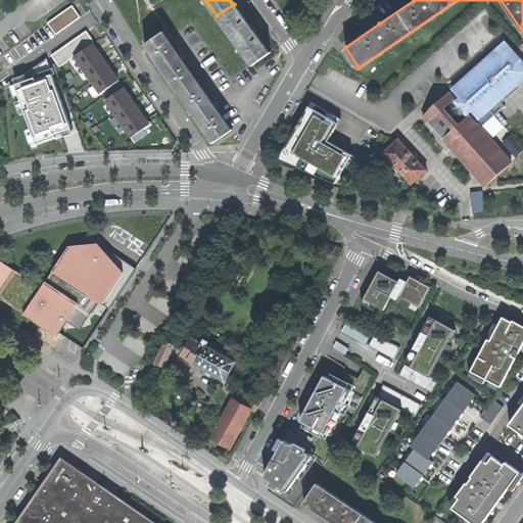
[(217,15),(251,63),(268,52),(253,32),(253,31),(252,28),(250,26),(249,26),(234,4),(217,15)]
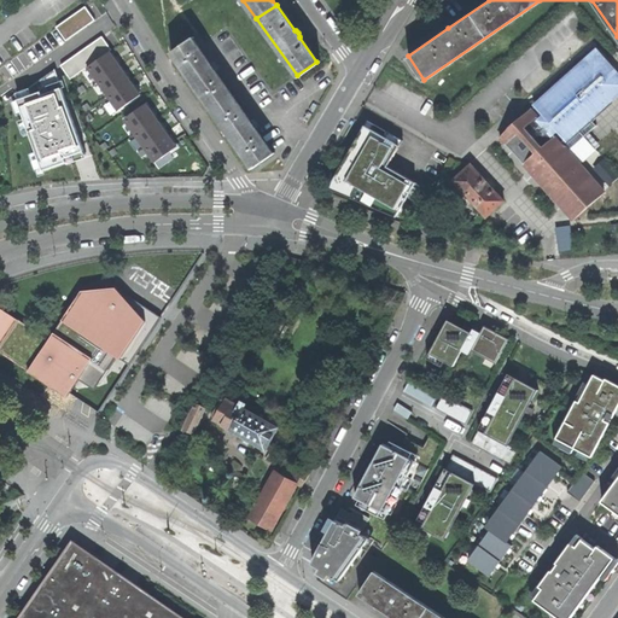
[(86,6),(56,27),(65,41),(95,21),(86,6)]
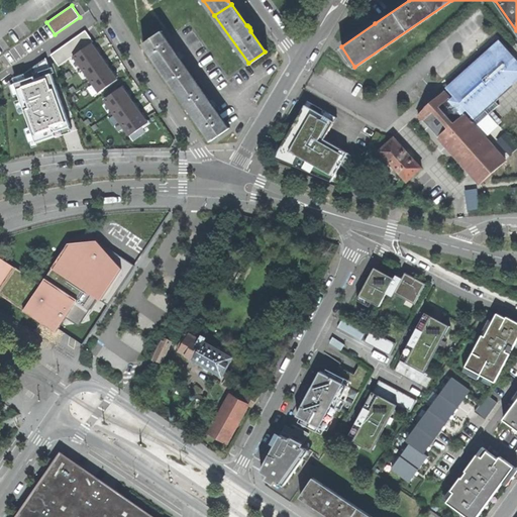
[(85,30),(50,55),(59,66),(73,56),(99,92),(117,80),(116,78),(118,77),(113,71),(112,72),(108,67),(109,66),(105,59),(104,60),(100,55),(101,54),(94,43),(93,44),(92,42),(93,41),(85,30)]
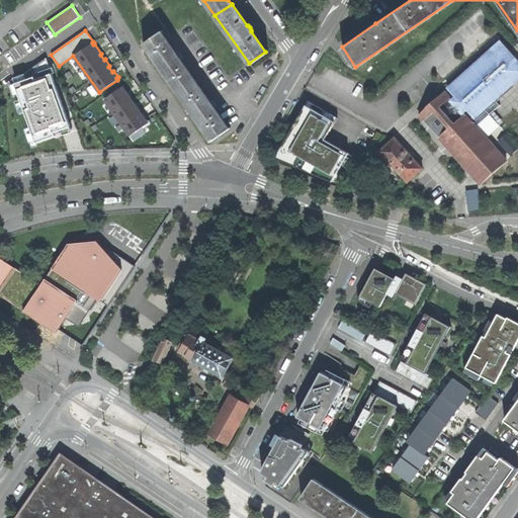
[(143,42),(176,91),(193,79),(178,58),(179,57),(177,54),(175,52),(174,53),(160,31),(143,42)]
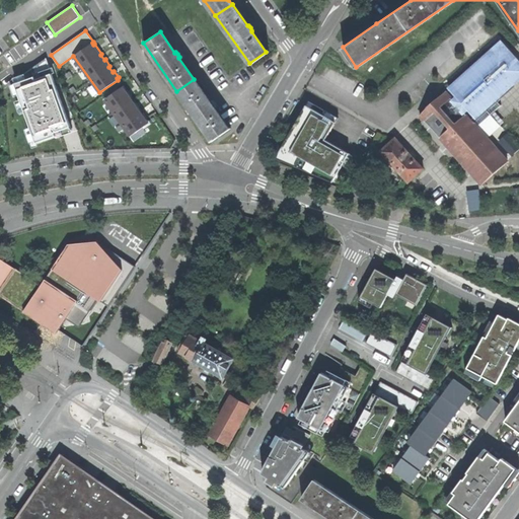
[(518,60),(503,42),(451,87),(461,99),(456,104),(473,123),(488,110),(518,82),(518,60)]
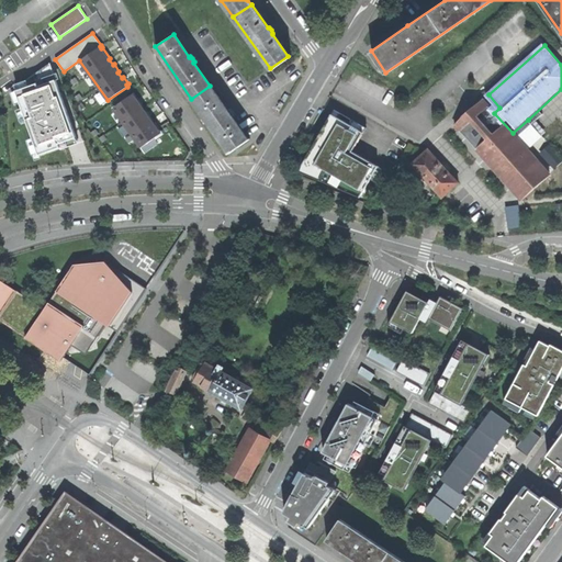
[(17,90),(11,92),(15,105),(21,103),(23,110),(18,111),(22,124),(27,122),(35,143),(30,145),(35,160),(41,158),(40,155),(60,147),(60,149),(79,143),(51,63),(15,88),(17,90)]
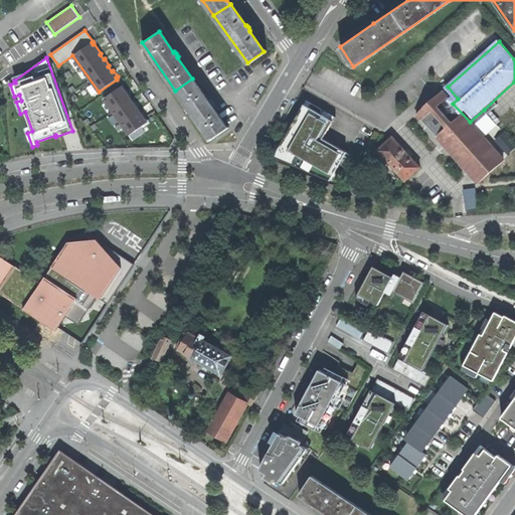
[(209,139),(226,127),(210,106),(211,105),(209,103),(208,100),(207,101),(192,78),(175,91),(209,139)]
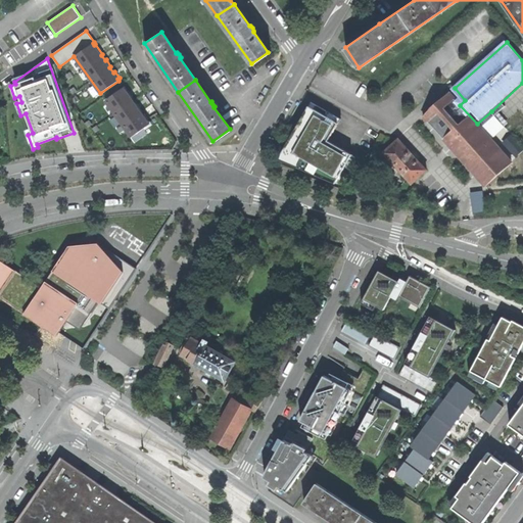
[(124,88),(105,100),(131,138),(144,129),(145,130),(152,125),(145,115),(144,115),(140,111),(142,110),(137,104),(136,105),(132,99),(134,98),(129,92),(128,93),(124,88)]
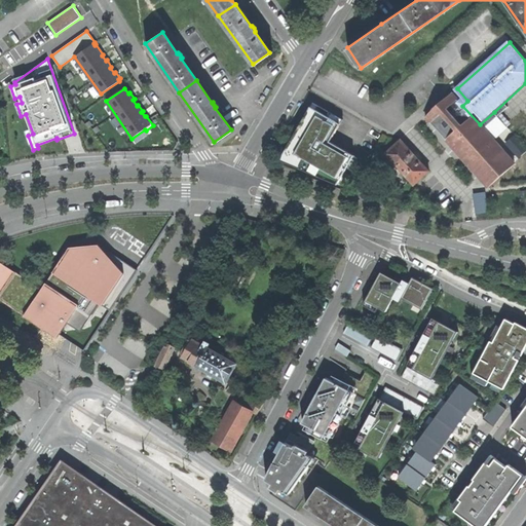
[(426,117),(488,188),(515,164),(494,142),(480,124),(462,106),(467,101),(457,88),(434,110),(434,111),(426,117)]
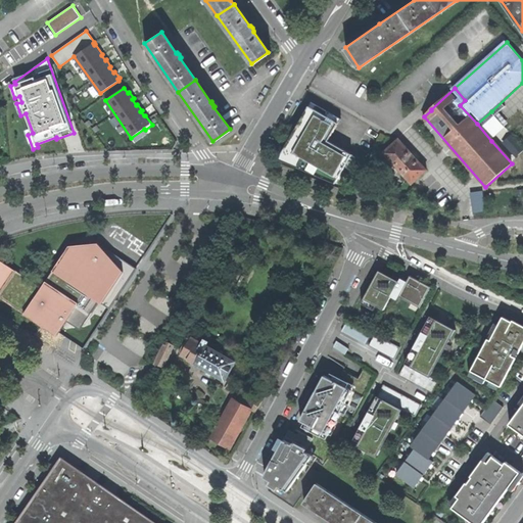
[(307,165),(336,183),(352,155),(329,141),(341,120),(317,105),(302,131),(303,132),(307,134),(302,143),(298,140),(288,157),(305,168),(307,165)]
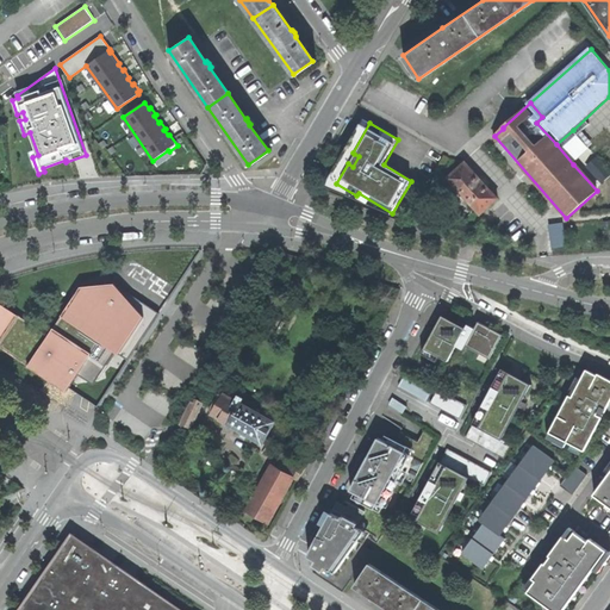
[(580,139),(573,130),(556,144),(573,165),(590,149),(580,139)]
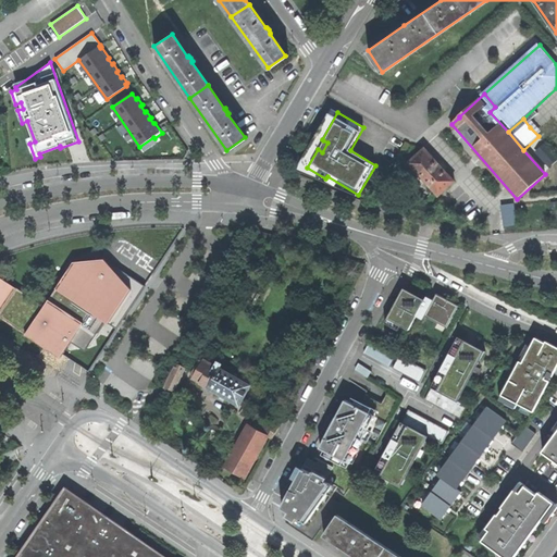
[(320,145),(318,149),(322,152),(327,143),(323,140),(320,145)]
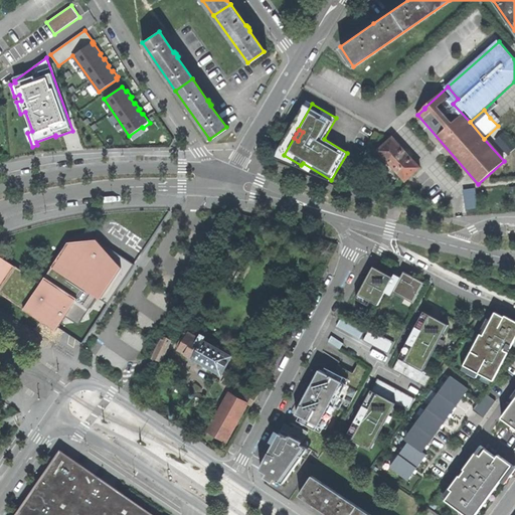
[(514,146),(503,131),(493,139),(506,155),(514,147),(514,146)]
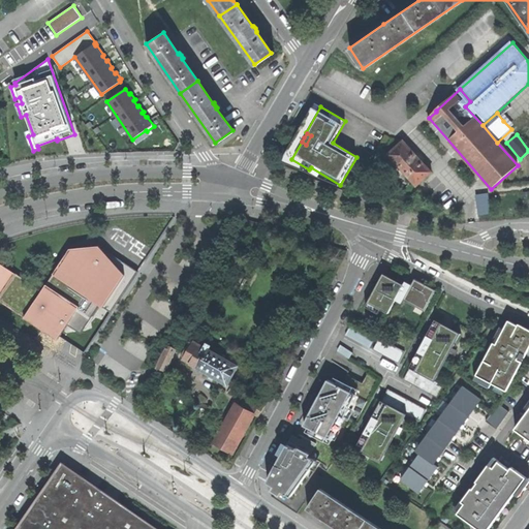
[(416,187),(432,173),(417,156),(404,142),(389,155),(395,162),(392,165),(395,168),(397,166),(416,187)]
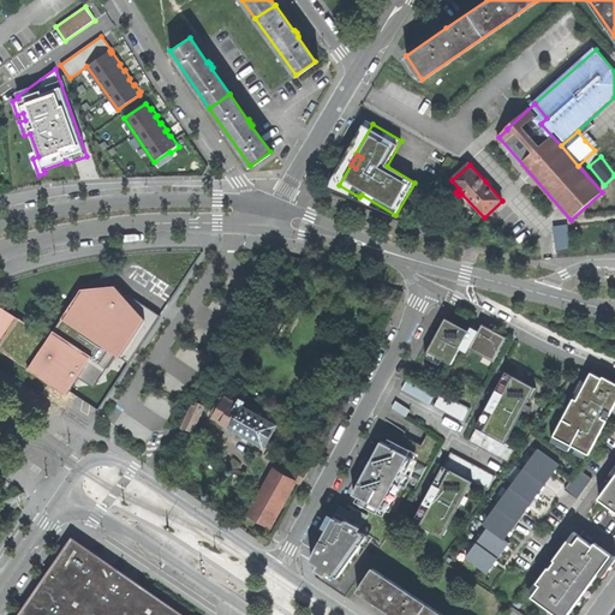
[(100,344),(129,363),(144,339),(160,316),(115,286),(81,290),(48,338),(0,305),(0,345),(70,390),(100,344)]
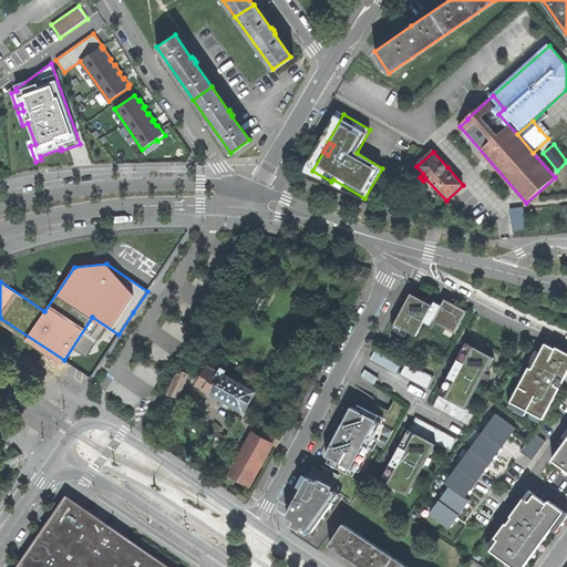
[(413,295),(398,325),(410,331),(419,336),(426,321),(434,307),(413,295)]
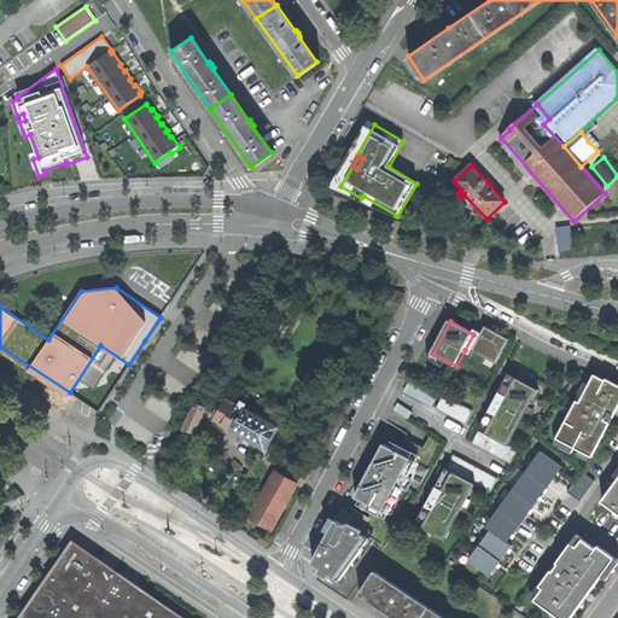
[(488,326),(484,333),(474,350),(499,363),(512,339),(488,326)]
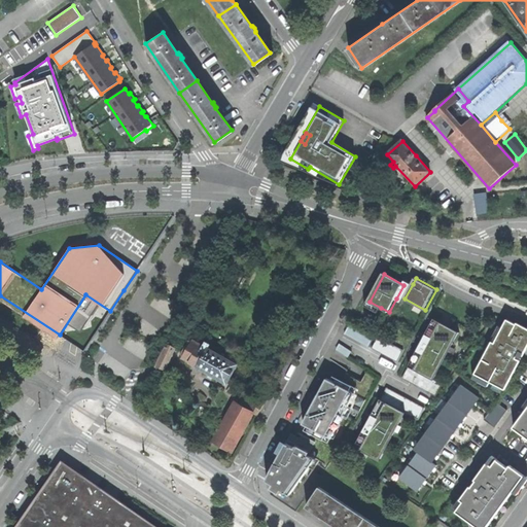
[(406,281),(403,285),(396,299),(402,303),(405,299),(413,284),(409,282),(406,281)]
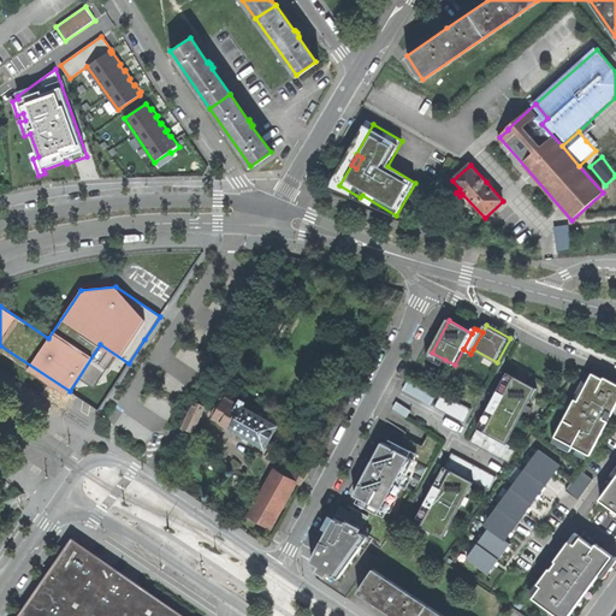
[(0,350),(66,396),(70,391),(0,345),(0,350)]
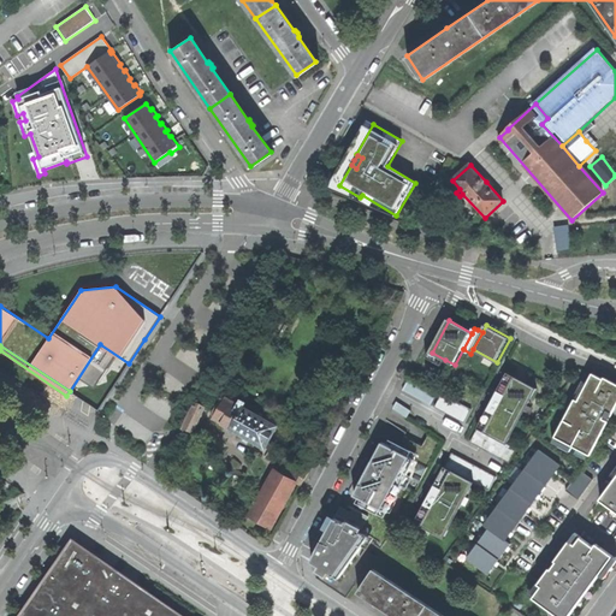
[(443,366),(445,360),(432,353),(428,359),(443,366)]
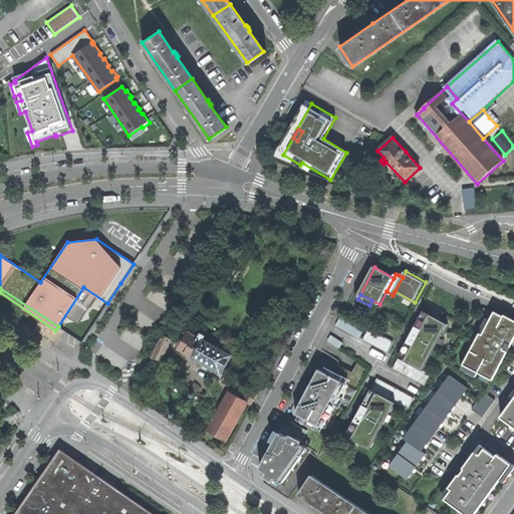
[(513,322),(489,310),(462,365),(491,380),(513,333),(513,322)]
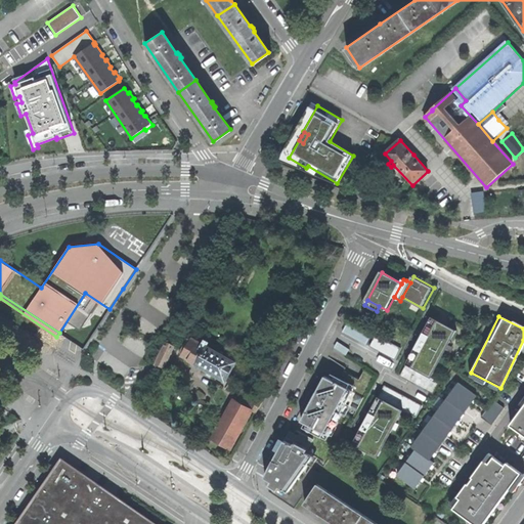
[(424,336),(408,364),(433,378),(457,331),(433,318),(424,336)]
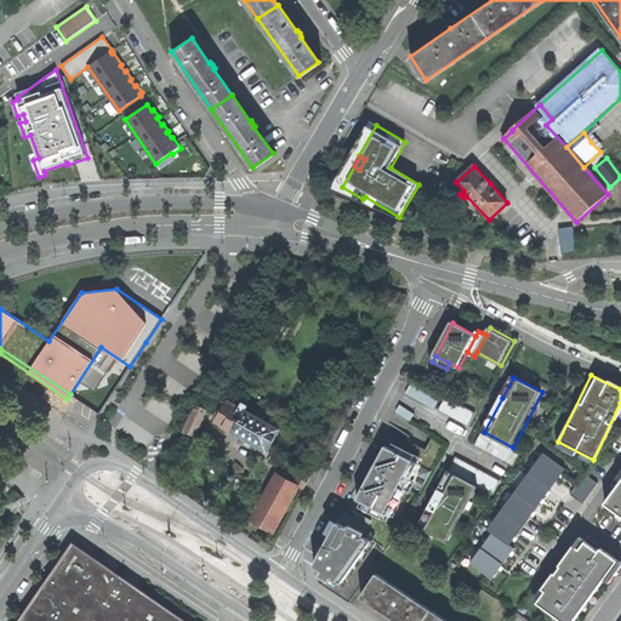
[(415,381),(408,394),(436,409),(443,396),(415,381)]
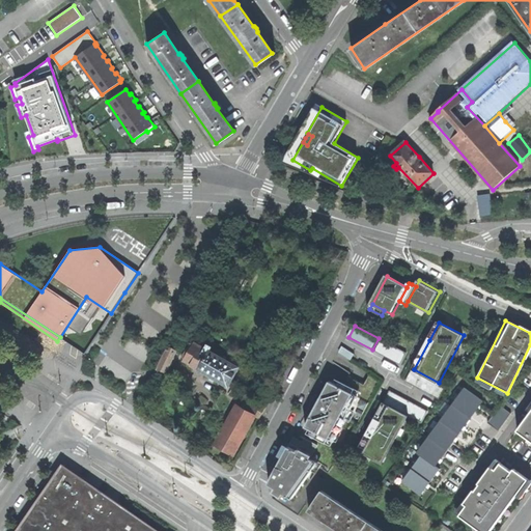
[(408,354),(382,340),(375,352),(402,365),(408,354)]
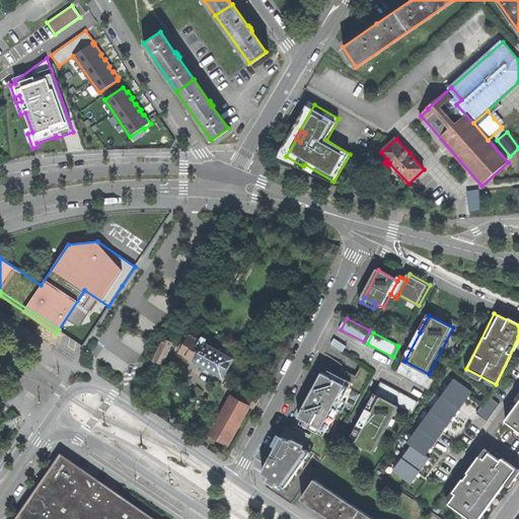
[(216,373),(223,377),(233,359),(226,355),(228,353),(213,345),(212,347),(190,334),(179,352),(201,365),(200,367),(205,370),(215,375),(216,373)]
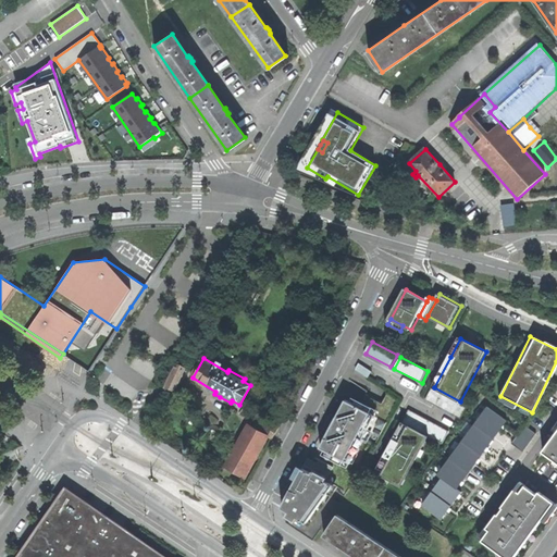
[(178,361),(176,367),(175,366),(166,381),(164,387),(174,391),(185,370),(181,369),(183,363),(178,361)]
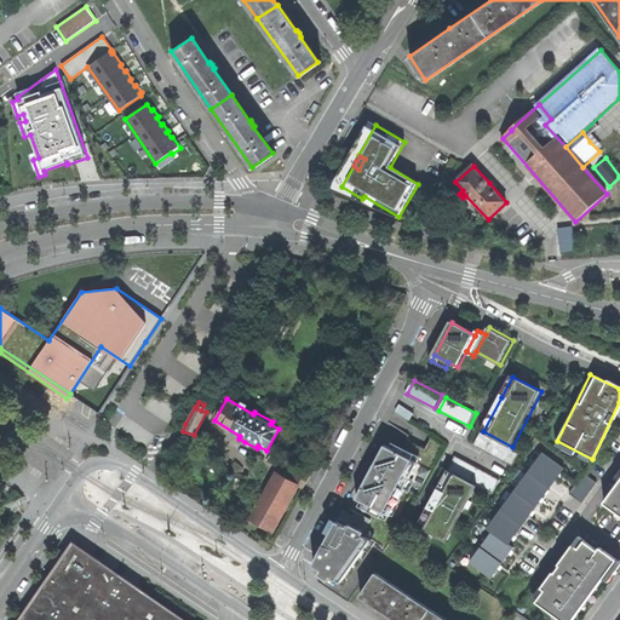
[(397,412),(411,422),(415,414),(402,405),(397,412)]
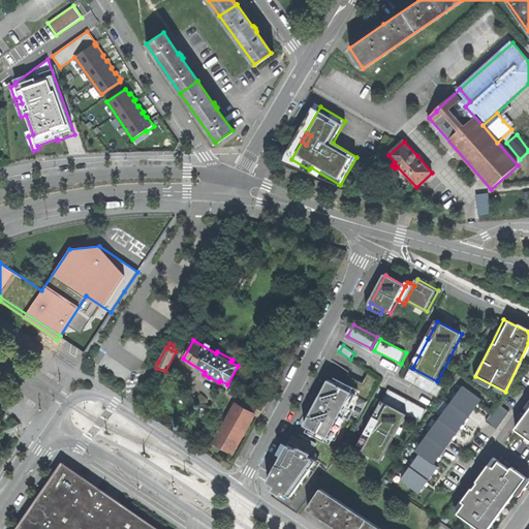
[(445,385),(437,381),(412,368),(405,380),(438,398),(445,385)]
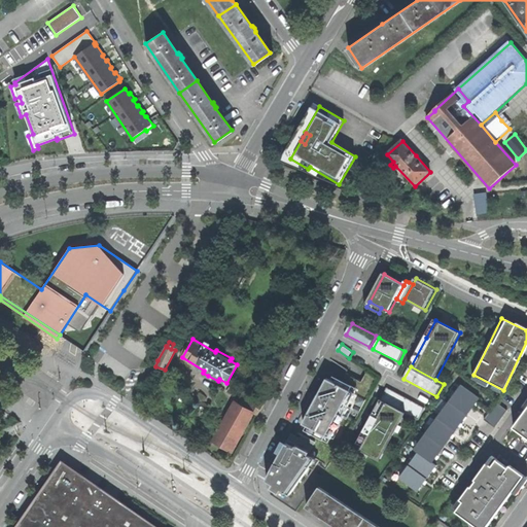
[(335,377),(332,381),(357,393),(359,389),(335,377)]
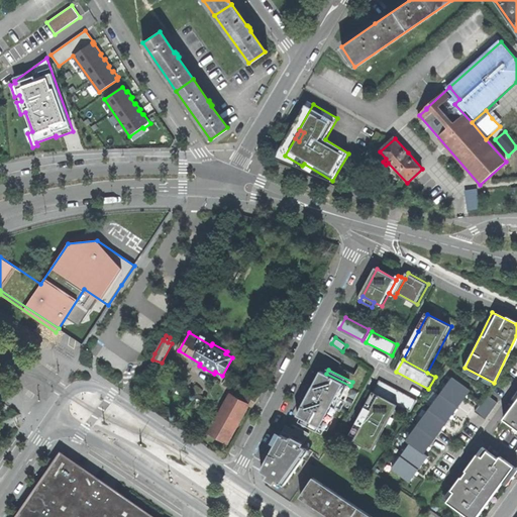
[(308,397),(299,416),(302,418),(300,422),(324,435),(338,409),(342,411),(347,401),(343,399),(350,386),(326,374),(322,372),(308,397)]
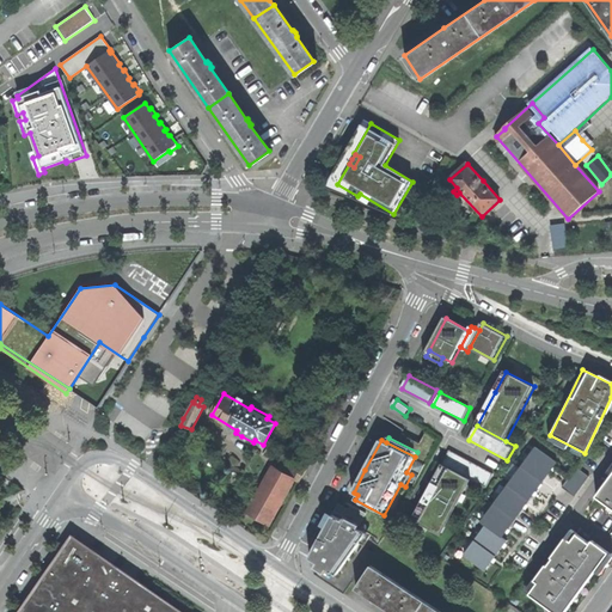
[(500,538),(556,463),(533,447),(478,521),(483,525),(500,538)]
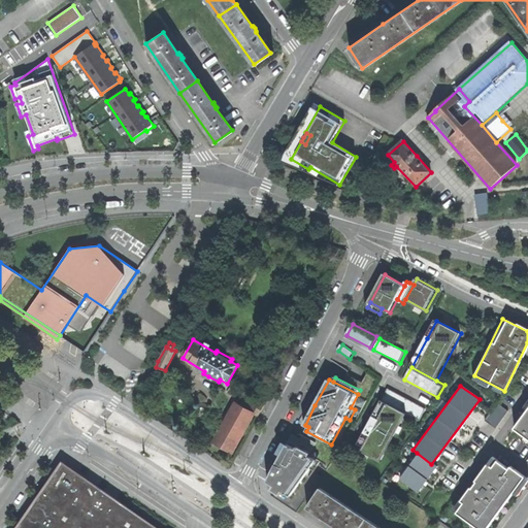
[(389,389),(383,400),(407,415),(420,421),(426,409),(389,389)]
